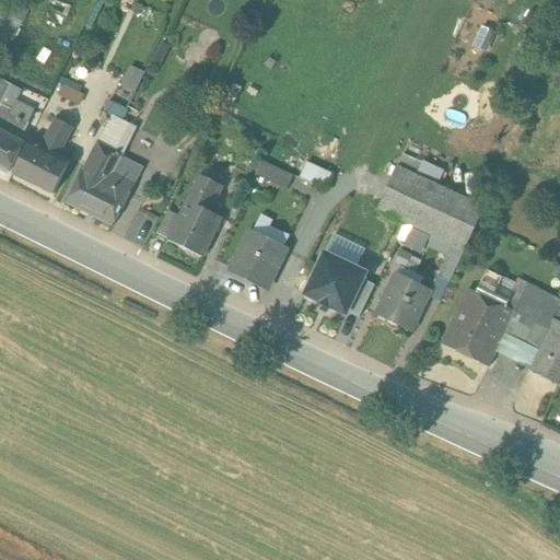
[(8,0),(1,0),(0,1),(0,49),(2,51),(30,19),(8,0)]
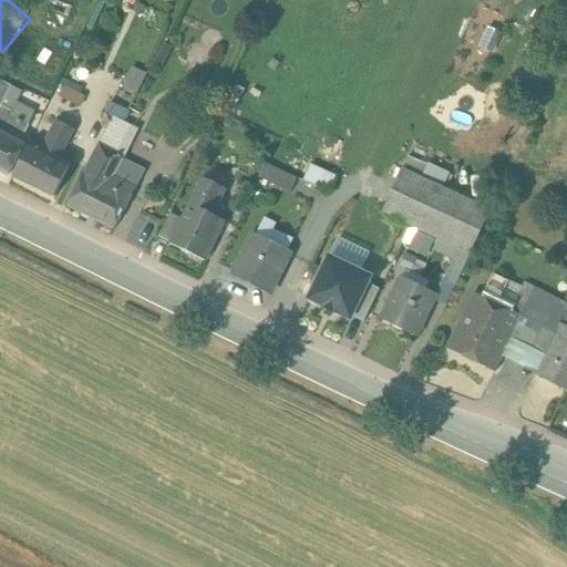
[(137,93),(147,73),(134,66),(124,86),(137,93)]
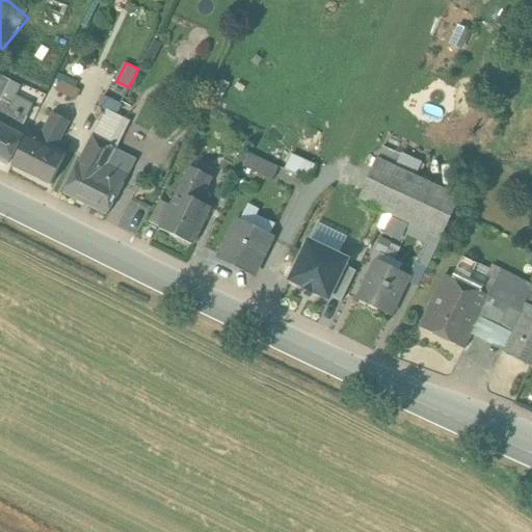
[(21,86),(0,76),(0,101),(1,102),(2,100),(11,105),(21,86)]
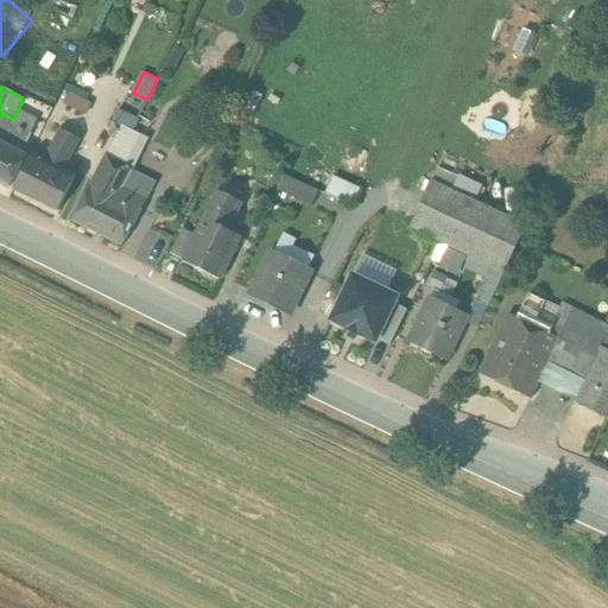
[(92,102),(71,90),(65,101),(86,113),(92,102)]
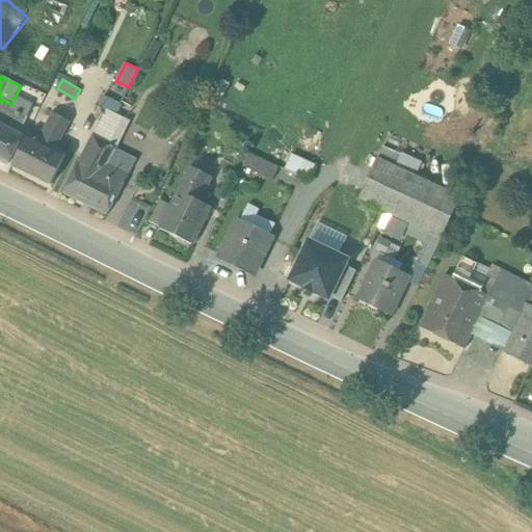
[(121,104),(105,97),(99,108),(106,112),(115,115),(121,104)]
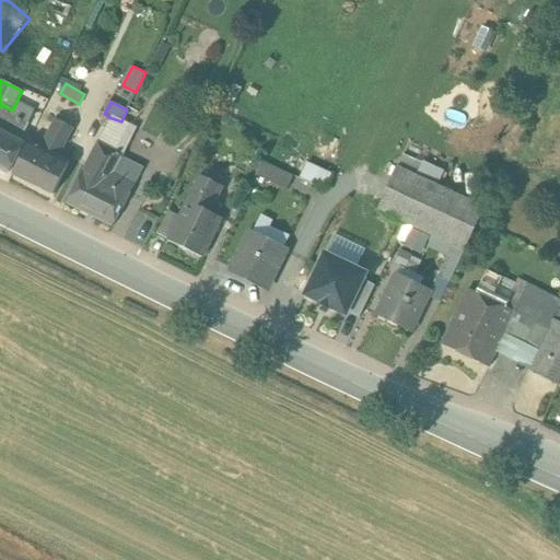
[(12,111),(2,105),(1,107),(0,108),(0,168),(9,173),(24,146),(19,142),(28,125),(10,115),(12,111)]
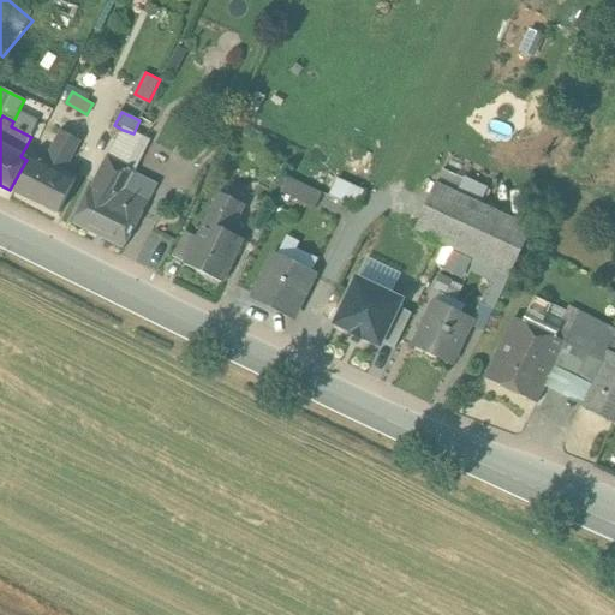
[(133,133),(123,130),(108,157),(135,172),(150,141),(133,133)]
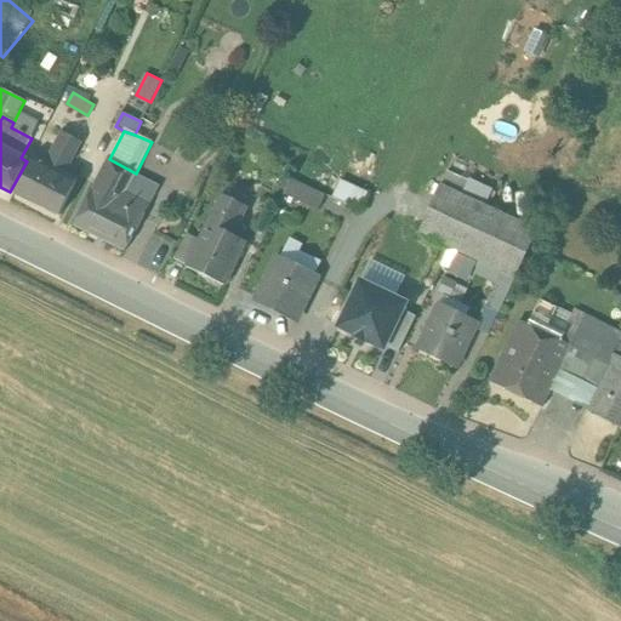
[(62,134),(46,164),(34,158),(15,195),(58,217),(78,180),(66,174),(81,143),(62,134)]
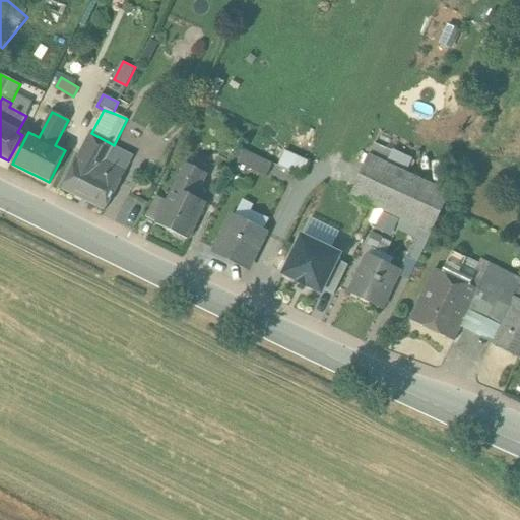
[(91,133),(90,133),(61,189),(105,211),(125,173),(133,156),(114,147),(114,145),(91,133)]
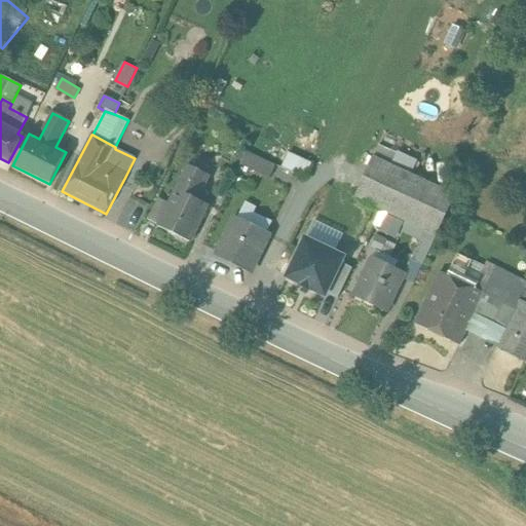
[(275,166),(247,152),(240,165),(270,179),(275,166)]
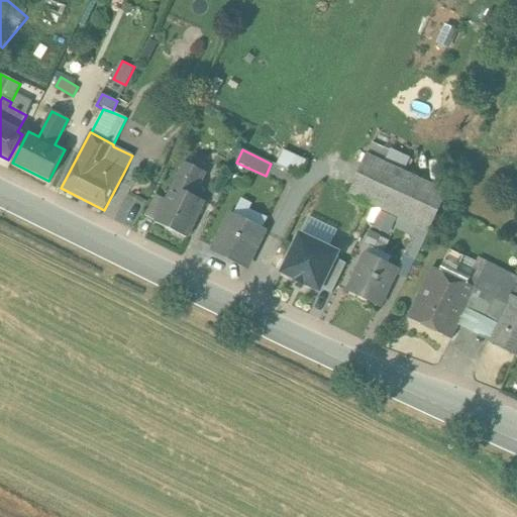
[(278,164),(301,172),(306,158),(282,149),(278,164)]
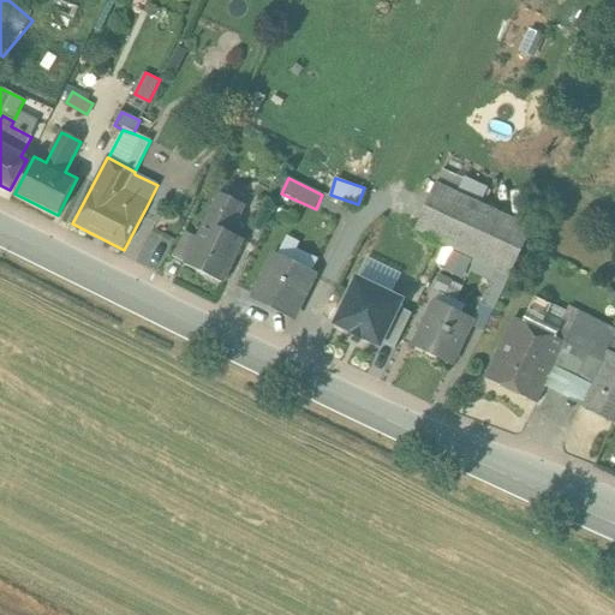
[(533,227),(434,181),(412,228),(476,260),(496,269),(511,276),(533,227)]
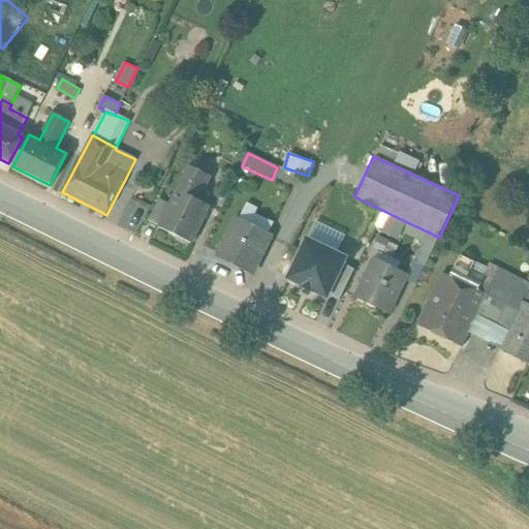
[(189,166),(159,228),(191,244),(210,207),(198,201),(210,177),(189,166)]
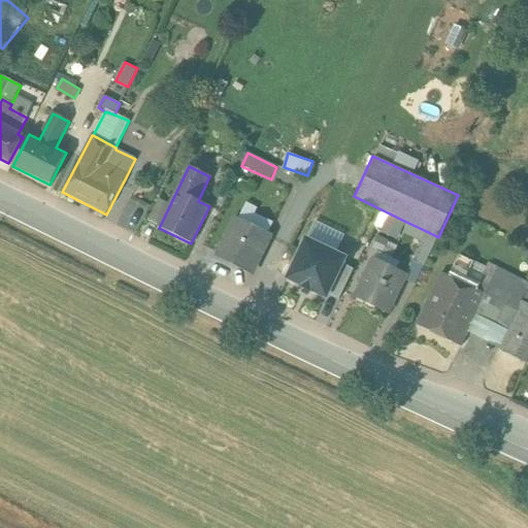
[(270,235),(237,219),(219,258),(251,273),(270,235)]
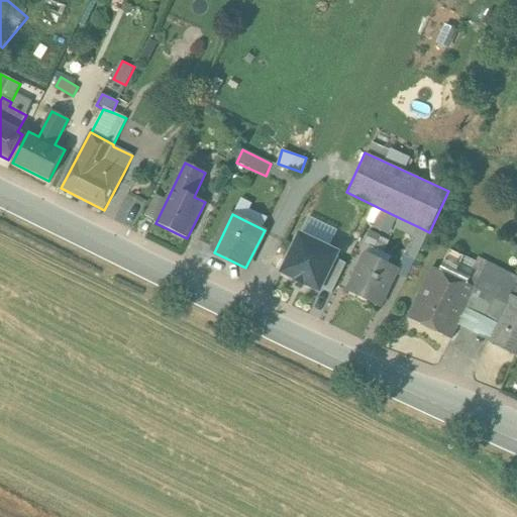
[(417,226),(400,218),(396,227),(413,235),(417,226)]
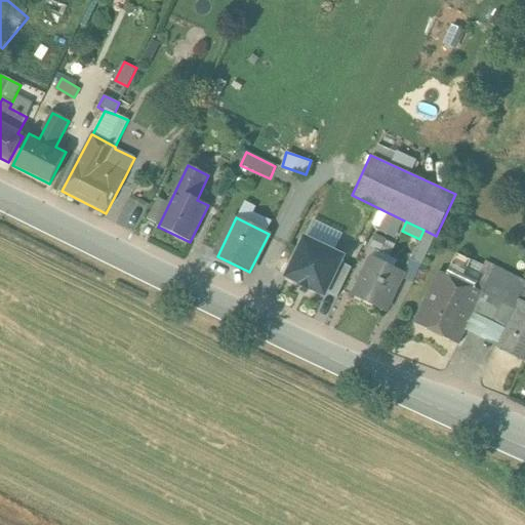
[(419,239),(410,259),(421,265),(436,236),(423,230),(419,239)]
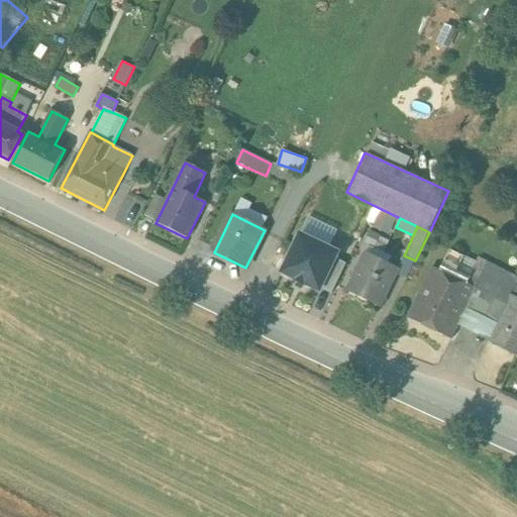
[(338,253),(300,235),(282,272),(296,278),(295,280),(306,286),(307,284),(320,290),(338,253)]
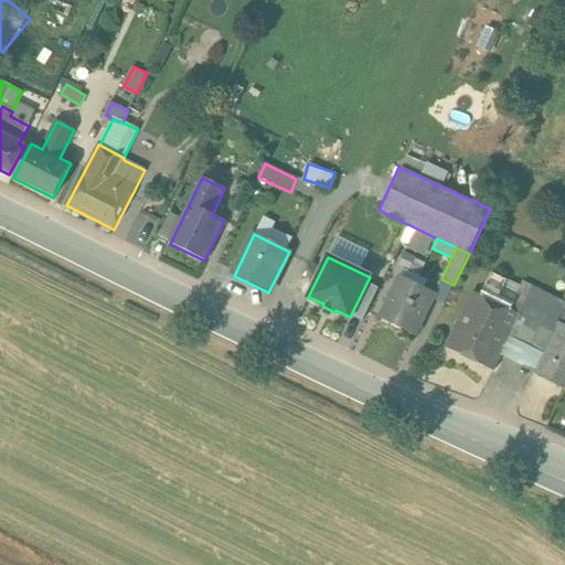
[(493,266),(479,296),(471,291),(446,345),(490,366),(505,333),(515,312),(509,309),(494,302),(509,273),(493,266)]
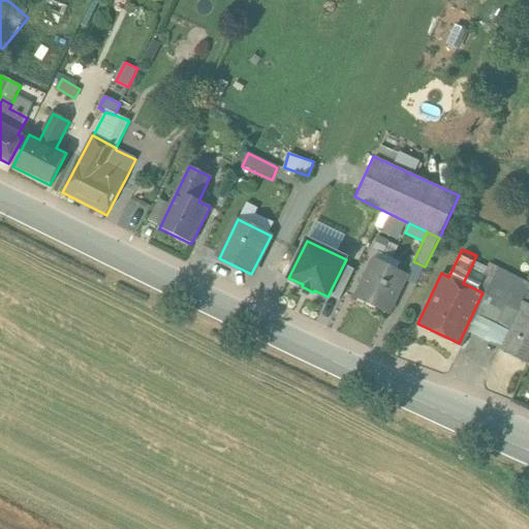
[(406,274),(376,259),(356,300),(386,314),(406,274)]
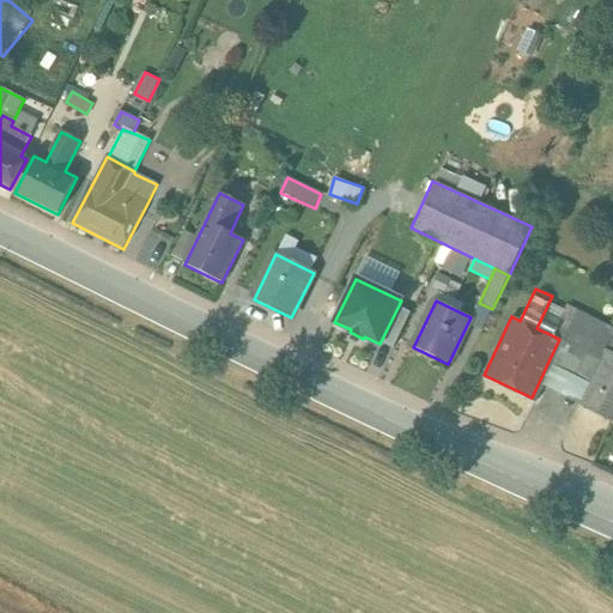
[(612,322),(569,302),(552,335),(559,339),(548,362),(582,377),(598,346),(612,353),(612,322)]
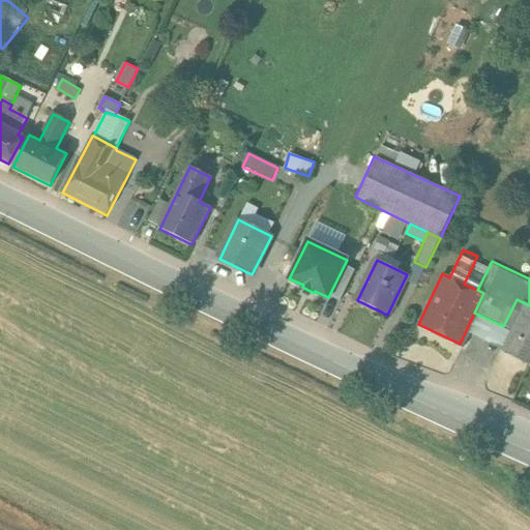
[(503,326),(494,345),(528,361),(529,355),(529,305),(517,299),(503,326)]
